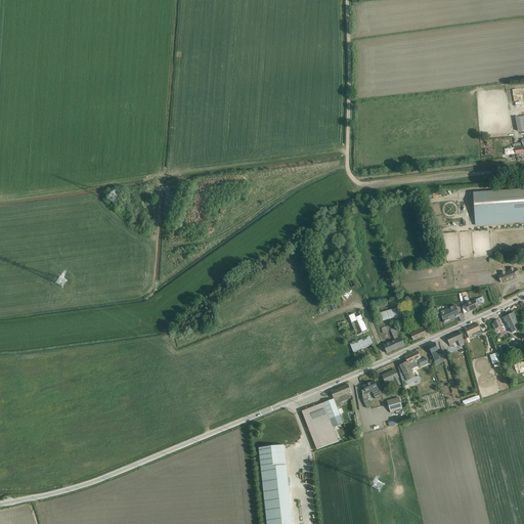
[(516,154),(523,153),(523,138),(521,139),(522,143),(523,144),(520,145),(520,142),(514,143),(516,154)]
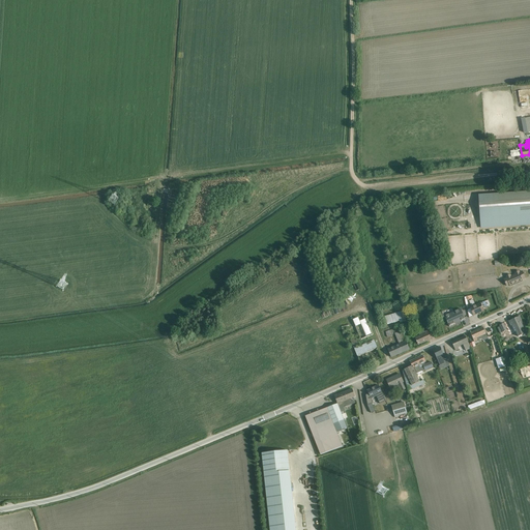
[(481,228),(529,224),(529,190),(478,195),(481,228)]
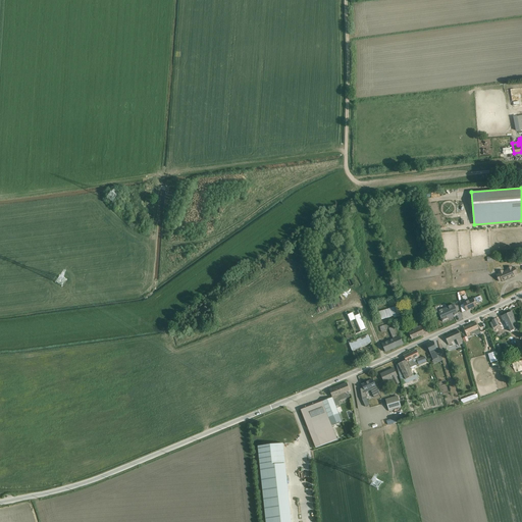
[(111,201),(117,194),(112,189),(105,196),(111,201)]
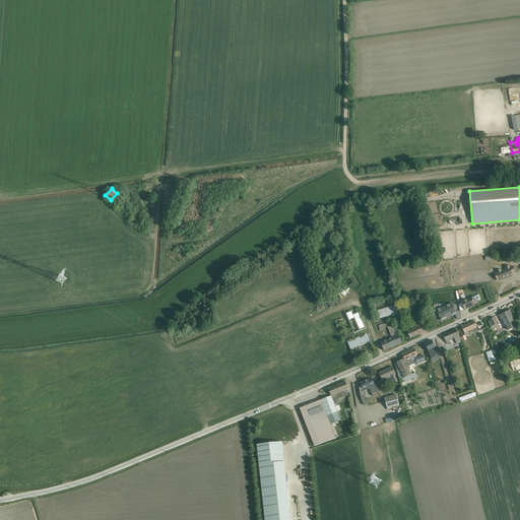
[(513,273),(516,272),(513,266),(510,267),(510,265),(504,267),(505,268),(502,270),(501,269),(496,271),(497,272),(494,273),(497,280),(500,279),(501,280),(513,275),(513,273)]
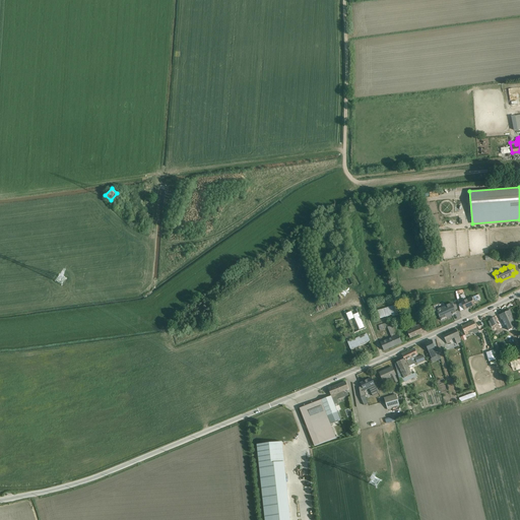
[(464,310),(475,305),(471,297),(461,302),(461,303),(458,304),(460,311),(464,309),(464,310)]
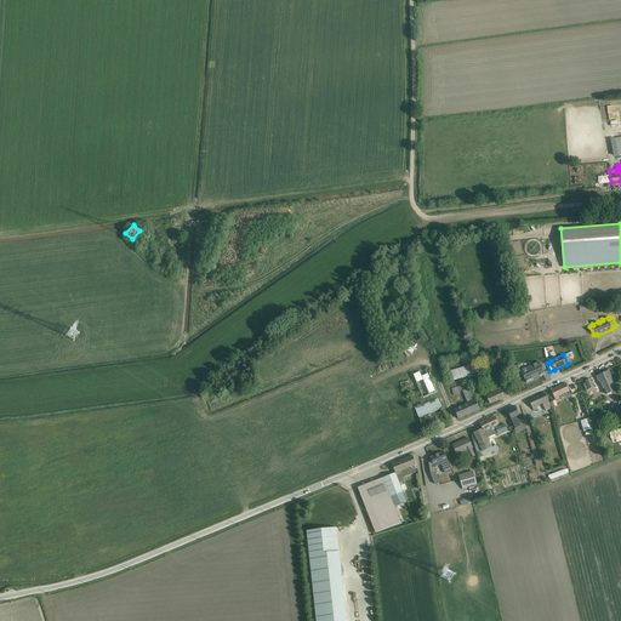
[(545,374),(540,362),(522,370),(527,382),(534,379),(540,376),(545,374)]
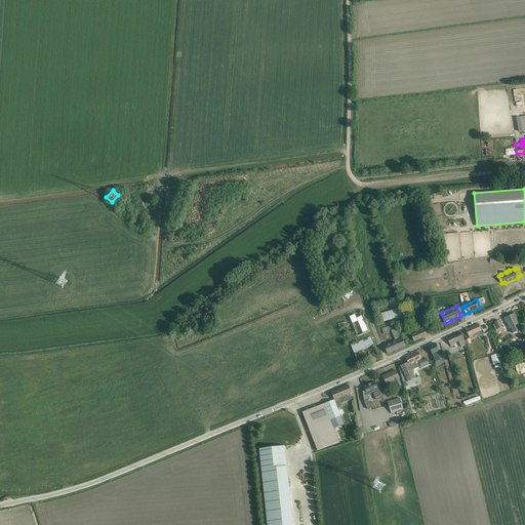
[(380,312),(382,321),(401,317),(398,307),(380,312)]
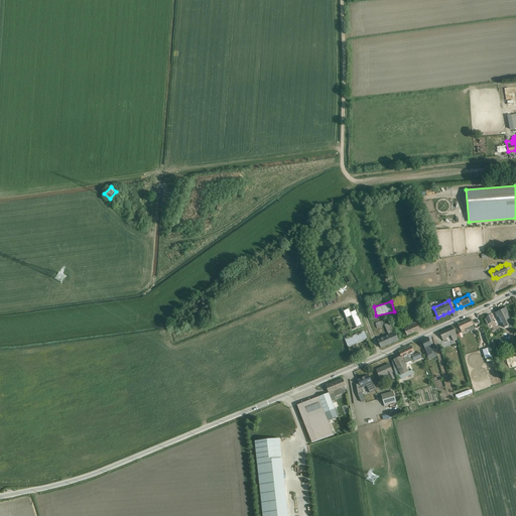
[(504,328),(511,325),(509,319),(510,319),(508,314),(509,314),(506,307),(501,309),(502,310),(500,310),(495,312),(497,317),(498,316),(501,324),(502,323),(504,328)]
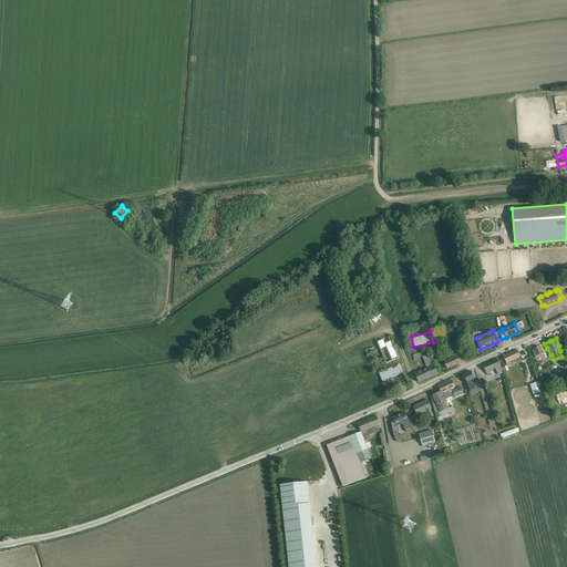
[(397,357),(391,339),(384,342),(383,339),(378,341),(385,361),(397,357)]
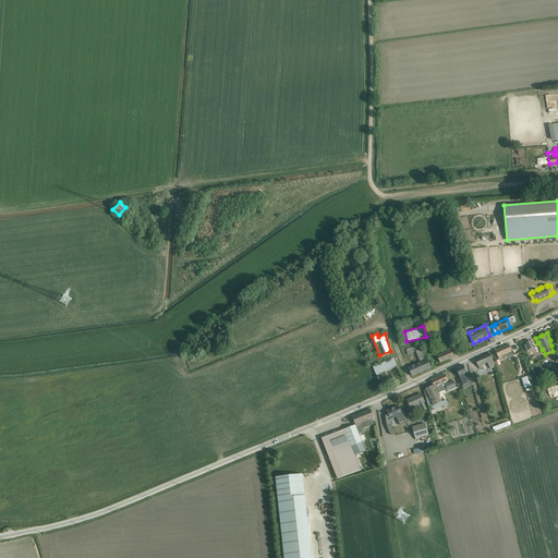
[(440,338),(444,344),(448,342),(448,343),(453,340),(450,334),(440,338)]
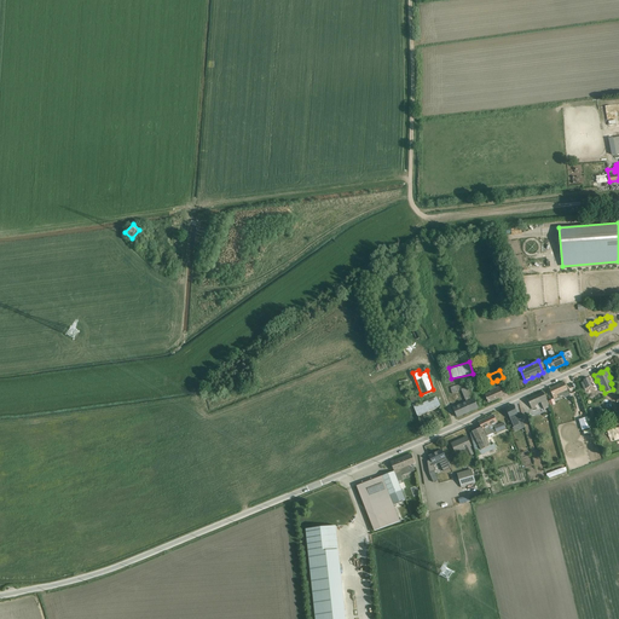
[(457,417),(478,408),(469,387),(467,387),(466,382),(450,387),(452,393),(458,392),(458,391),(461,389),(466,401),(452,408),(457,417)]
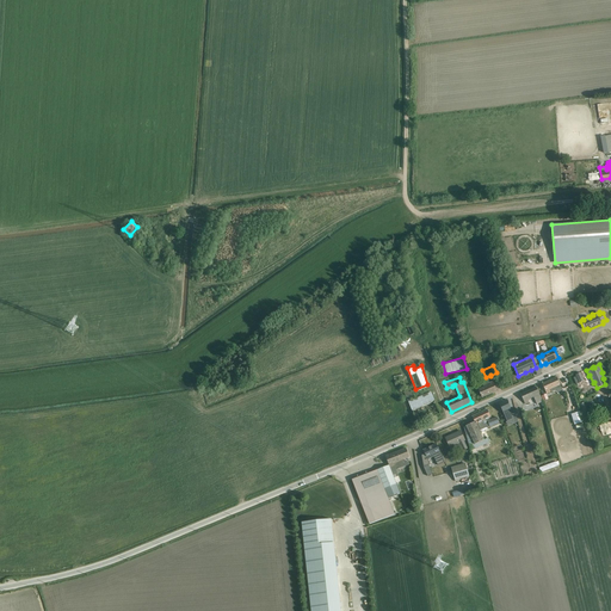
[(559,392),(563,389),(557,377),(542,383),(547,394),(550,392),(551,393),(557,390),(559,392)]
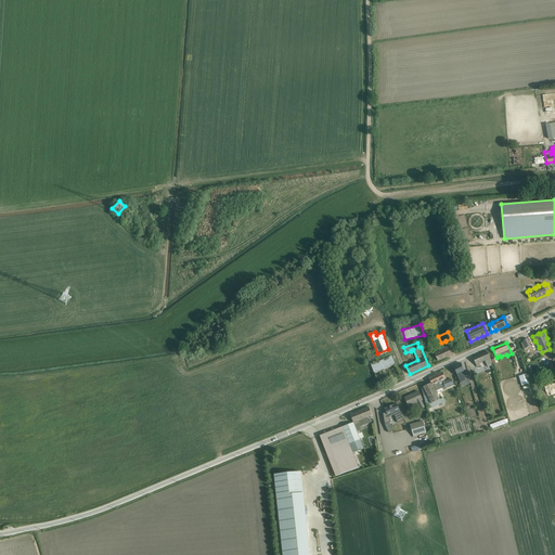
[(438,361),(452,355),(448,346),(444,347),(444,346),(438,349),(439,351),(435,353),(438,361)]
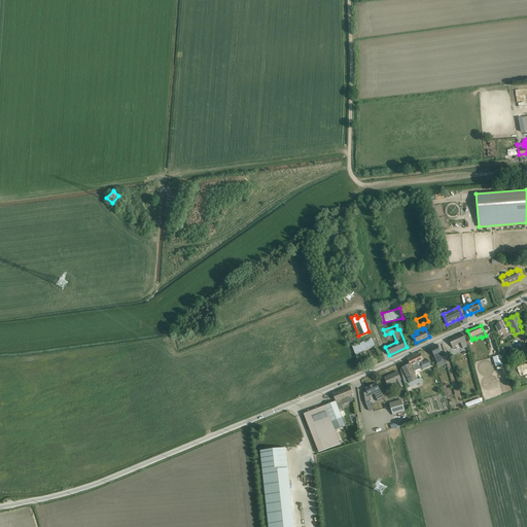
[(460,343),(465,340),(462,334),(449,340),(453,348),(456,347),(455,345),(460,343)]
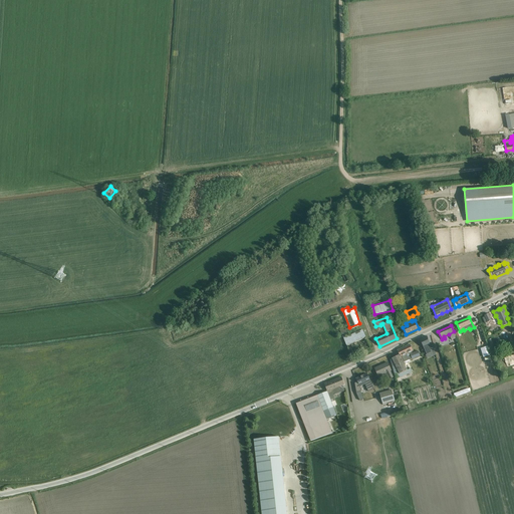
[(343,336),(347,334),(344,326),(339,328),(343,336)]
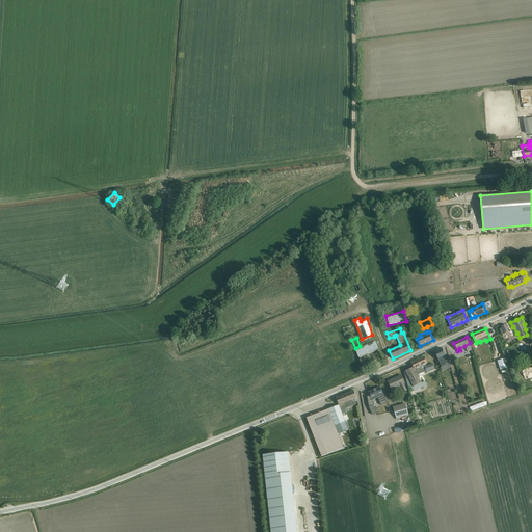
[(383,360),(375,341),(355,349),(364,368),(383,360)]
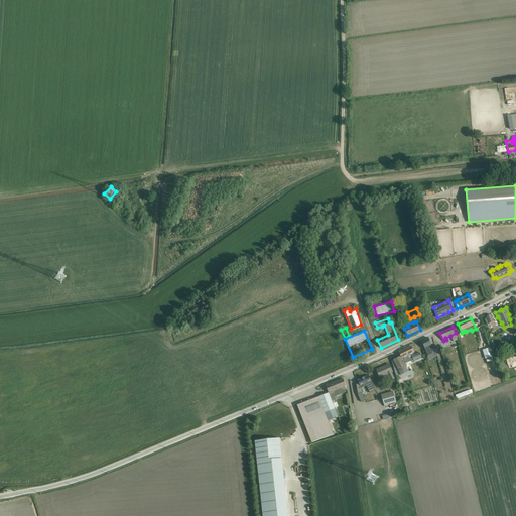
[(456,333),(450,336),(454,341),(457,340),(458,343),(460,342),(456,333)]
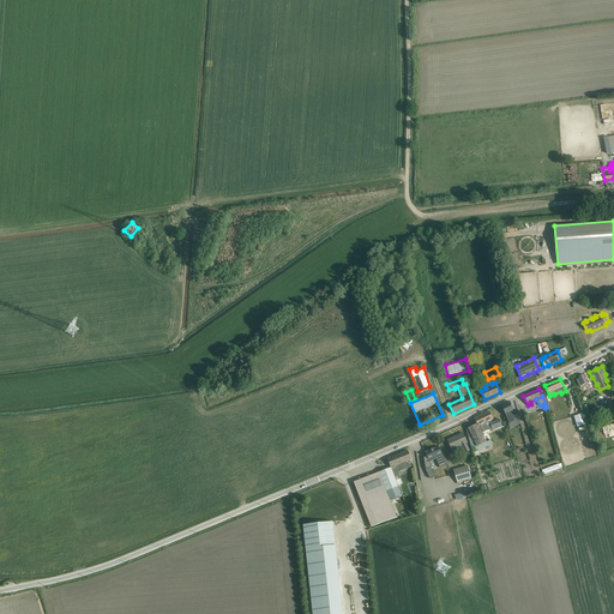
[(511,405),(504,407),(509,427),(521,425),(518,414),(513,415),(511,405)]
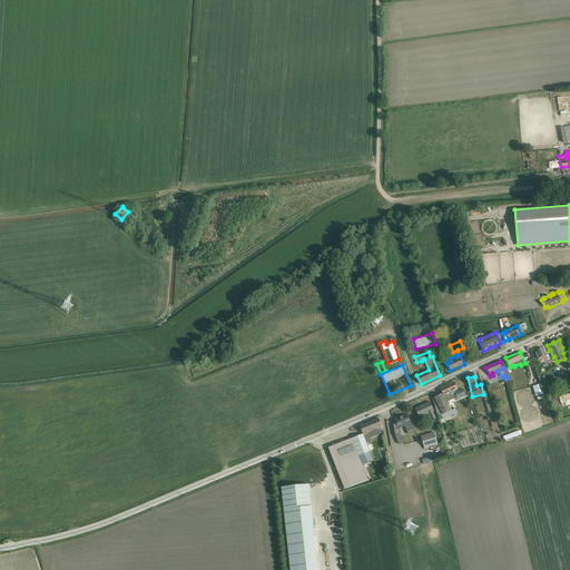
[(454,391),(458,390),(454,382),(441,387),(443,393),(434,397),(443,414),(451,410),(449,403),(455,400),(454,399),(465,395),(463,389),(455,392),(454,391)]
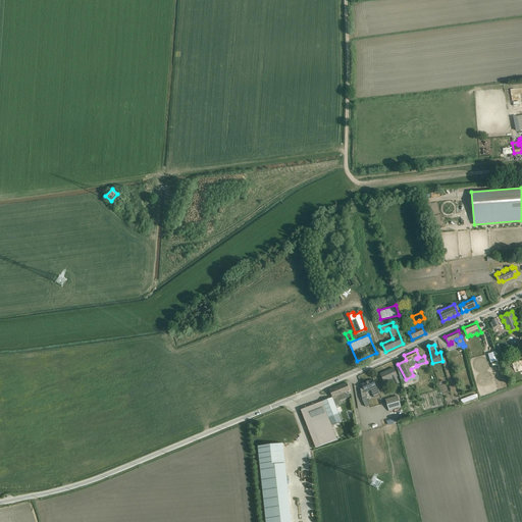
[(490,363),(499,361),(496,351),(488,354),(490,363)]
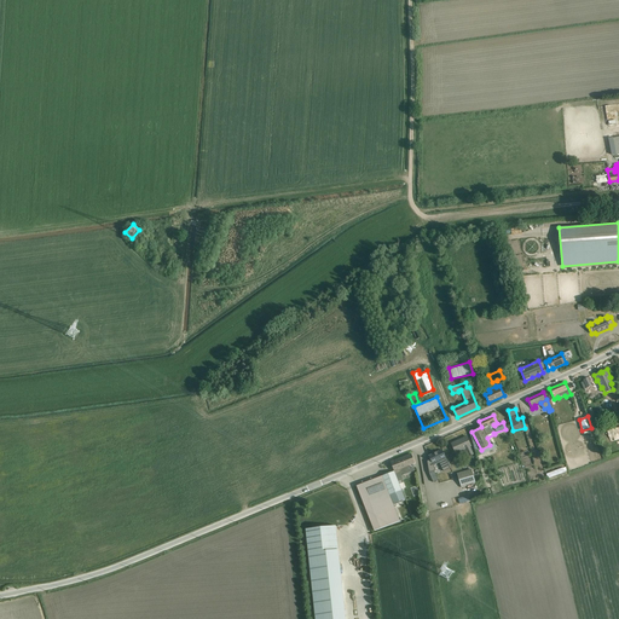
[(467,457),(474,453),(470,446),(472,446),(467,435),(451,443),(455,453),(463,450),(467,457)]
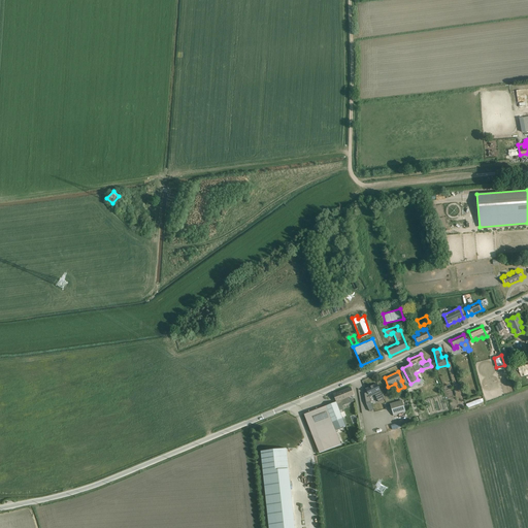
[(418,380),(410,384),(405,386),(405,387),(406,390),(423,382),(422,378),(418,380)]
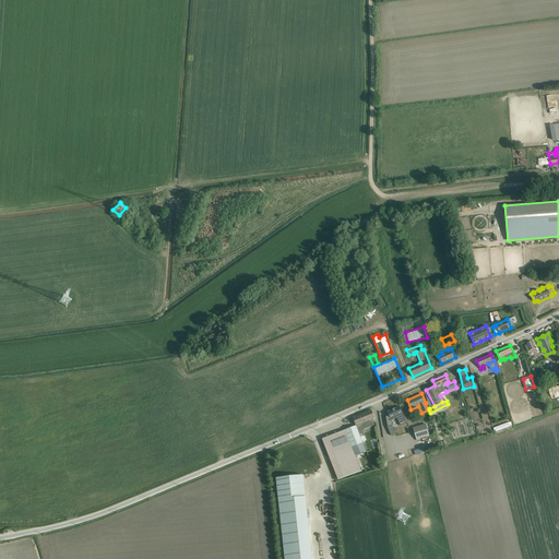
[(401,425),(406,423),(399,405),(387,411),(389,415),(385,416),(387,419),(388,427),(393,425),(391,420),(396,417),(401,425)]
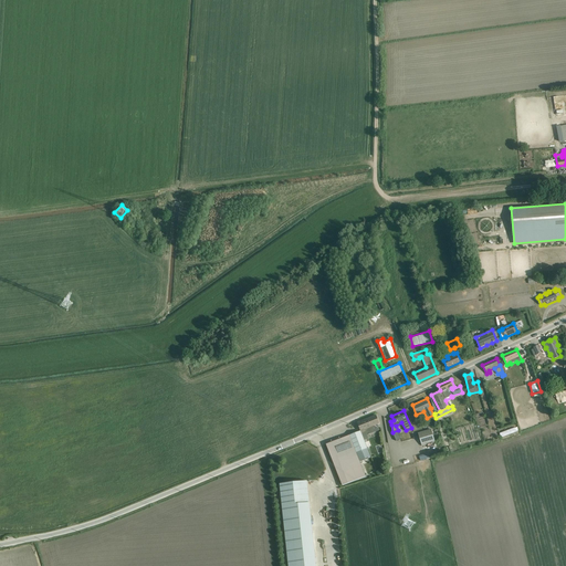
[(366,435),(379,430),(377,425),(379,423),(376,415),(357,422),(360,431),(363,436),(364,440),(368,439),(366,435)]
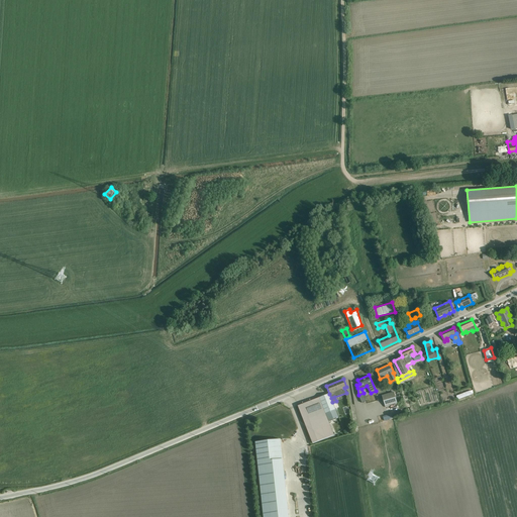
[(471,390),(456,396),(457,399),(472,394),(472,393),(474,392),(473,390),(471,391),(471,390)]
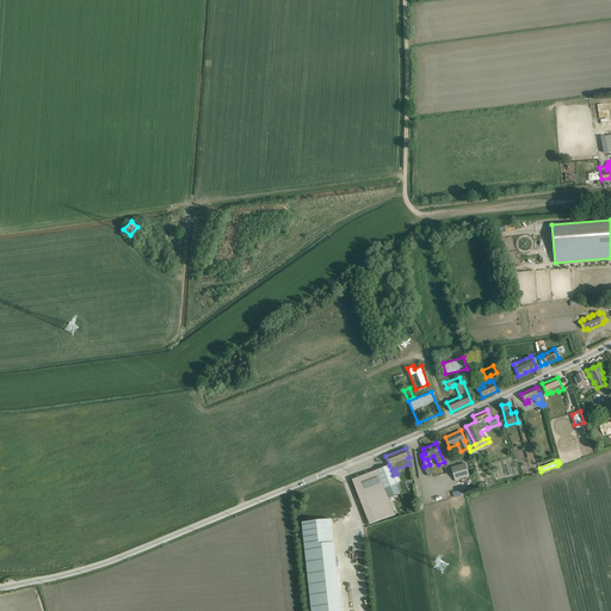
[(466,463),(451,467),(455,481),(469,477),(466,463)]
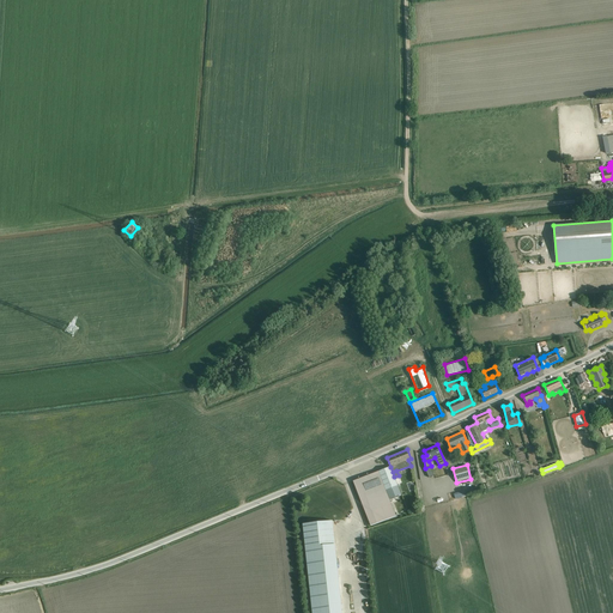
[(393,472),(390,467),(353,481),(370,526),(395,516),(388,497),(400,492),(394,477),(393,472)]
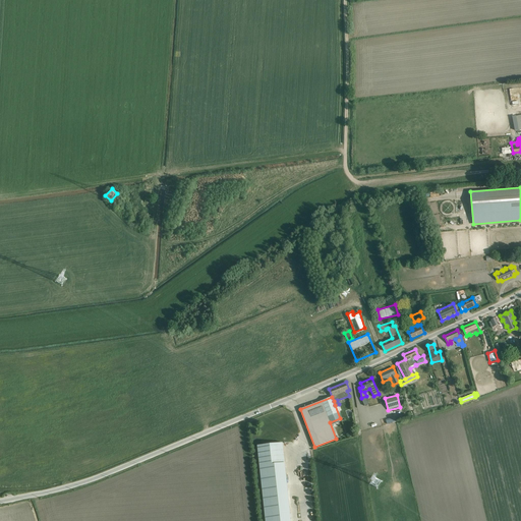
[(290,520),(282,443),(256,445),(264,520),(290,520)]
